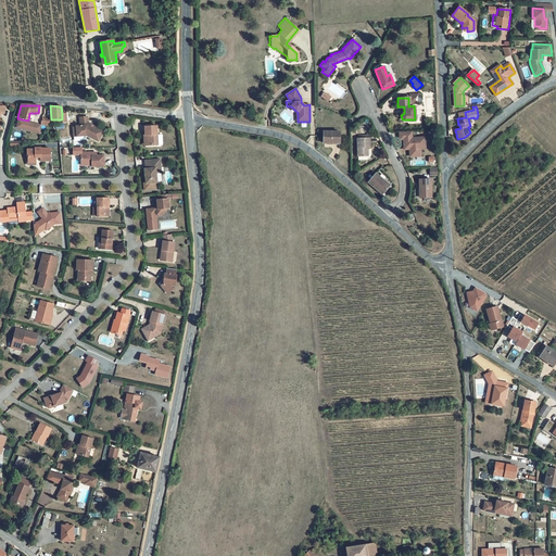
[(8,124),(10,117),(0,115),(0,140),(2,139),(0,135),(0,130),(2,131),(2,133),(4,123),(8,124)]
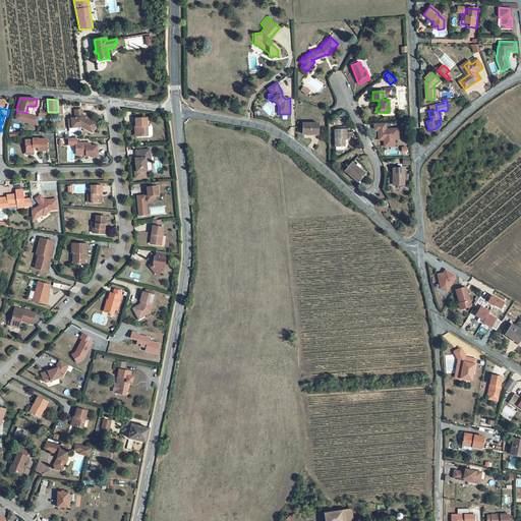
[(81,110),(74,110),(75,118),(71,119),(68,120),(69,128),(83,127),(83,128),(93,132),(97,123),(88,119),(88,118),(83,117),(84,116),(82,115),(81,110)]
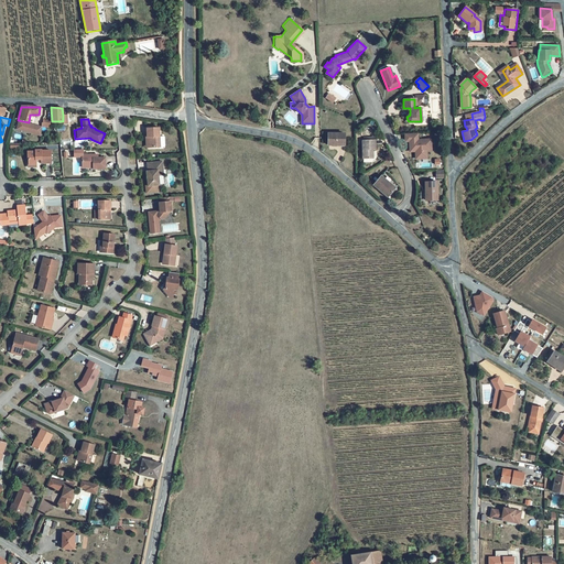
[(159,129),(147,129),(147,138),(145,138),(147,149),(164,148),(164,147),(164,137),(159,138),(159,129)]
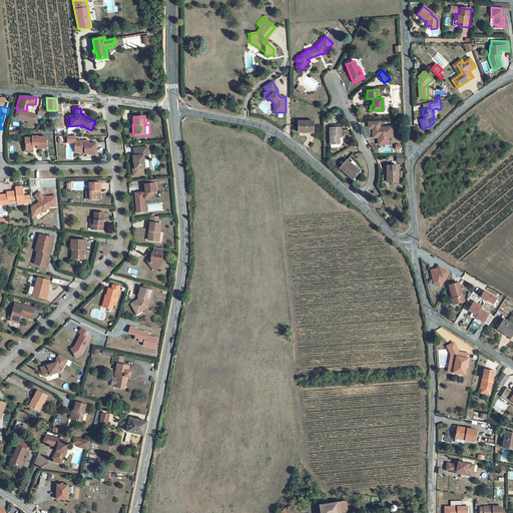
[(375,122),(375,128),(372,129),(373,138),(378,138),(378,144),(388,144),(387,137),(392,136),(391,127),(379,128),(379,121),(375,122)]
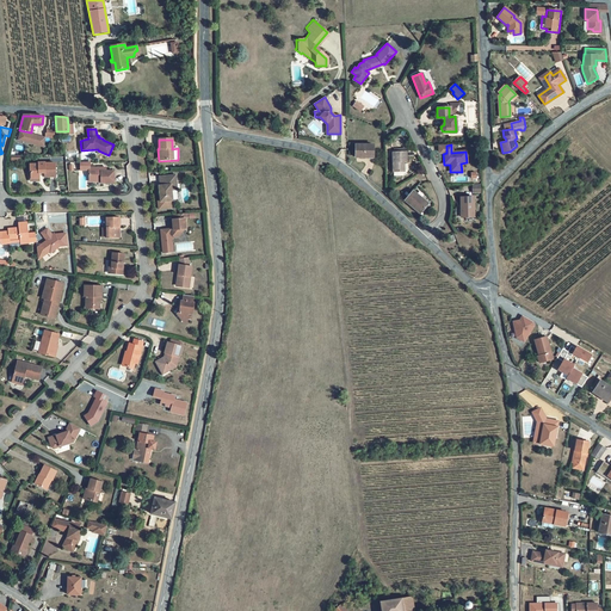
[(371,146),(356,146),(355,156),(370,156),(371,146)]
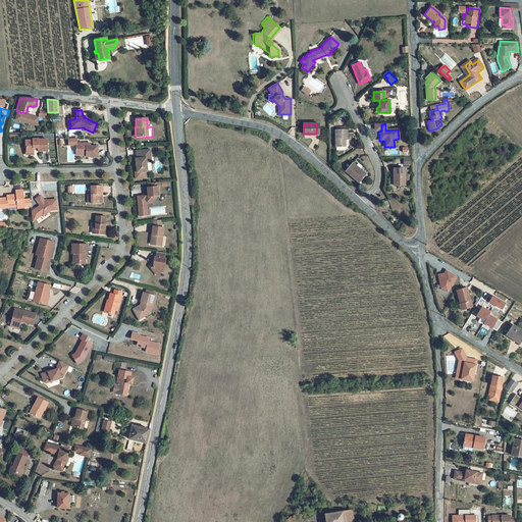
[(347,131),(335,131),(335,147),(345,147),(345,139),(347,138),(347,131)]
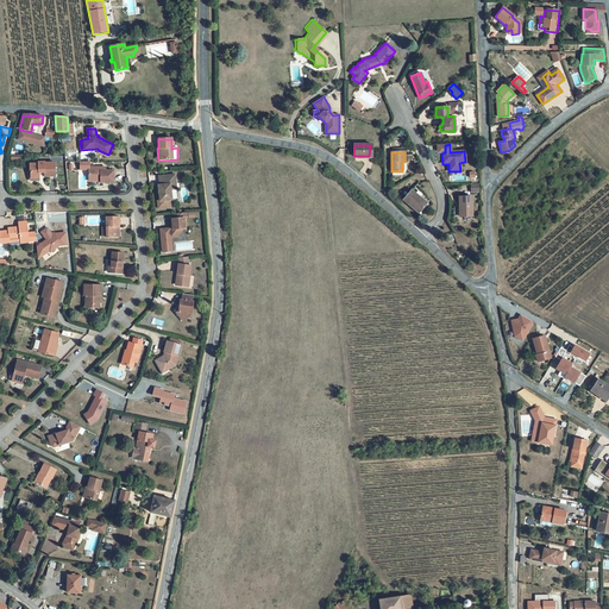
[(38,164),(30,164),(30,171),(31,171),(31,177),(30,177),(30,181),(38,181),(38,175),(44,175),(44,177),(49,177),(50,180),(55,179),(55,163),(44,163),(44,162),(38,163),(38,164)]
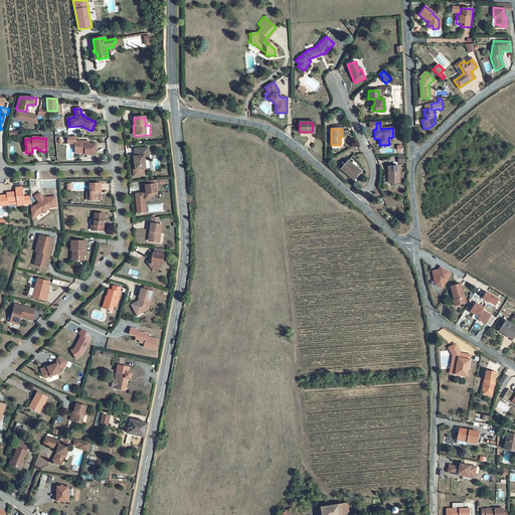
[(75,137),(67,137),(67,144),(74,144),(74,154),(84,154),(84,155),(96,155),(96,145),(89,145),(89,142),(75,142),(75,137)]
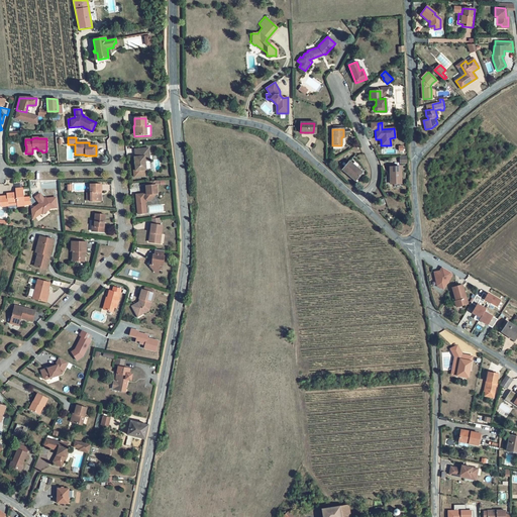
[(148,148),(134,149),(135,158),(134,158),(135,172),(145,171),(144,162),(149,162),(148,148)]
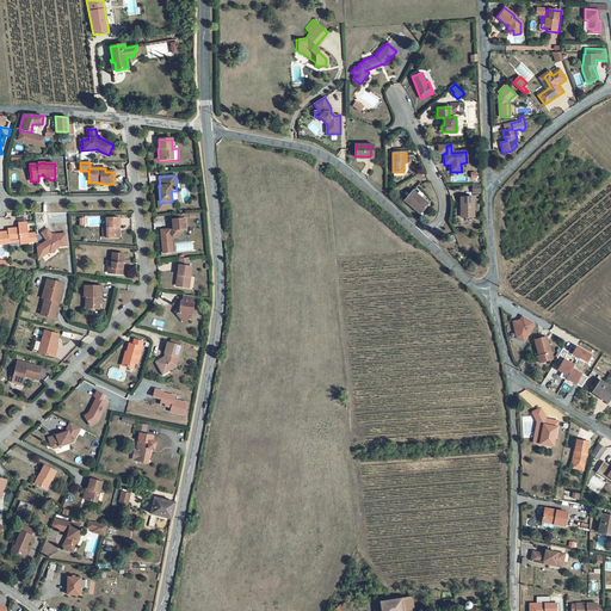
[(420,199),(413,192),(403,202),(417,214),(424,207),(418,202),(420,199)]
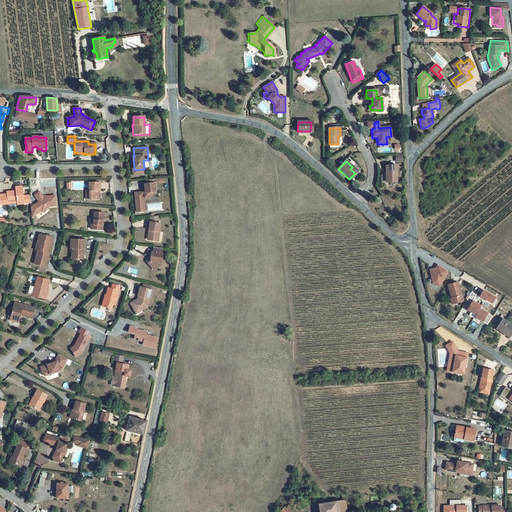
[(396,166),(384,167),(385,175),(386,175),(386,181),(396,181),(396,166)]
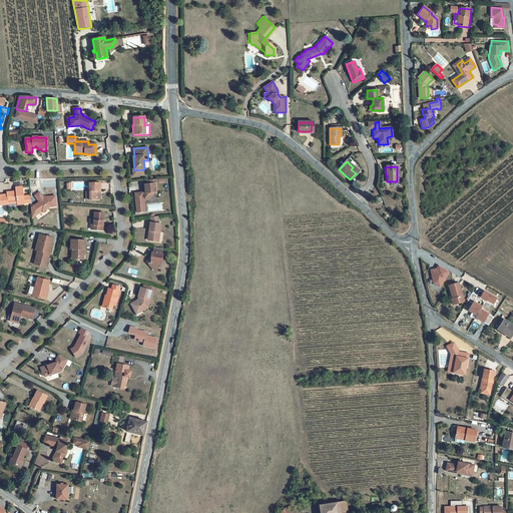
[(157,178),(145,179),(145,184),(144,184),(145,188),(144,188),(144,192),(143,193),(142,192),(135,193),(137,212),(145,211),(144,201),(146,199),(150,198),(151,196),(155,192),(156,192),(155,183),(157,183),(157,178)]
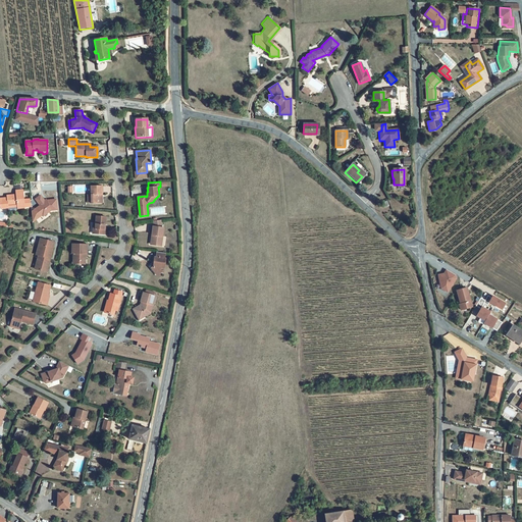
[(102,187),(91,187),(91,195),(88,195),(89,204),(102,203),(102,187)]
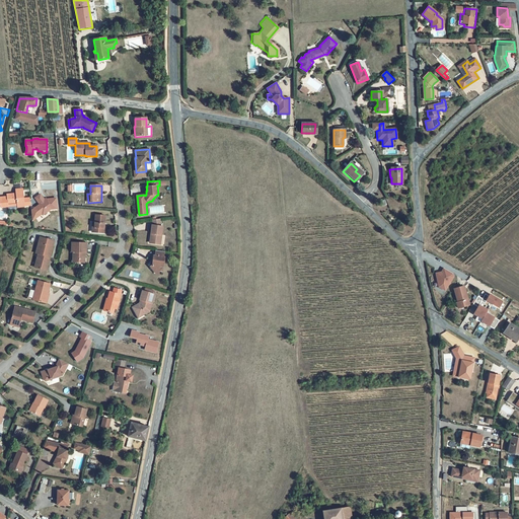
[(6,198),(0,198),(0,208),(7,208),(7,205),(16,204),(17,208),(24,207),(23,207),(30,206),(29,199),(23,200),(22,190),(15,191),(15,196),(13,196),(13,195),(6,196),(6,198)]
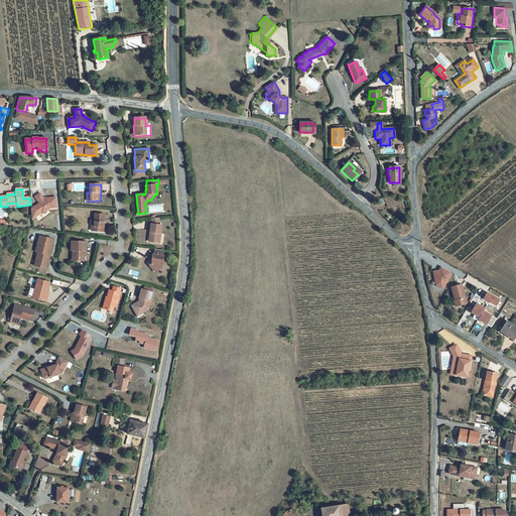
[(39,192),(35,197),(38,203),(35,205),(42,213),(50,207),(55,207),(54,197),(45,197),(44,195),(42,197),(39,192)]
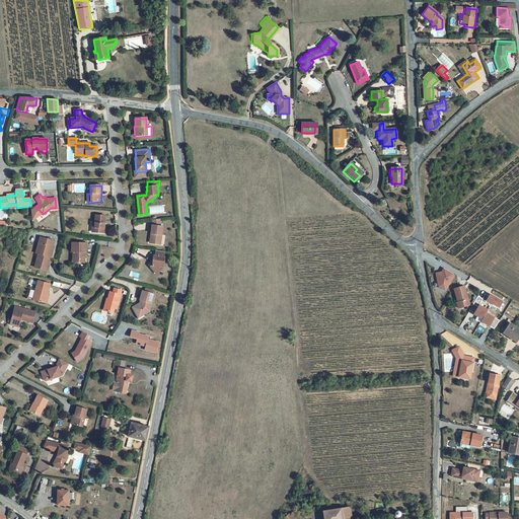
[(105,216),(96,215),(95,222),(93,222),(93,232),(103,233),(104,228),(103,228),(103,223),(104,223),(105,216)]
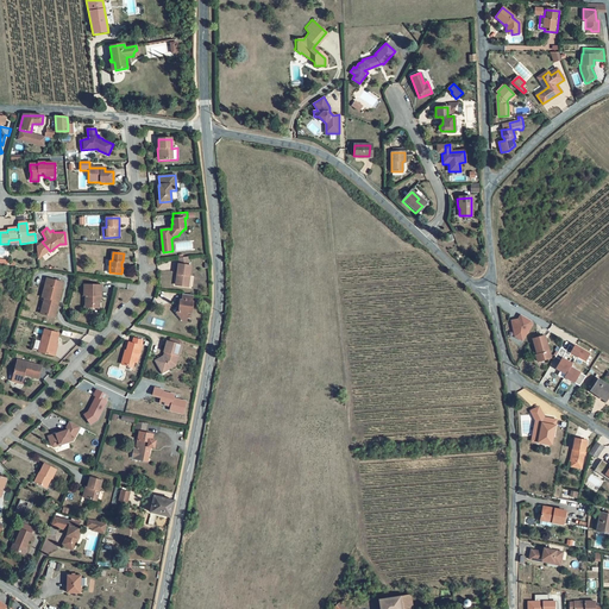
[(187,258),(179,258),(180,265),(179,265),(176,275),(179,275),(177,286),(187,288),(190,267),(188,267),(187,258)]
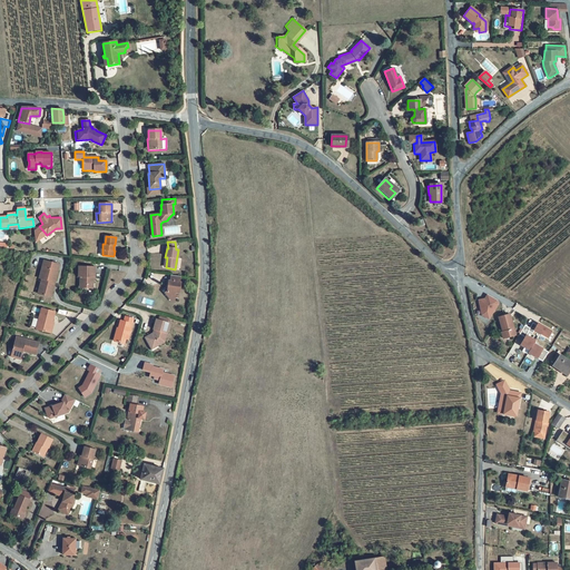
[(59,265),(43,261),(39,278),(41,278),(38,294),(50,297),(59,265)]
